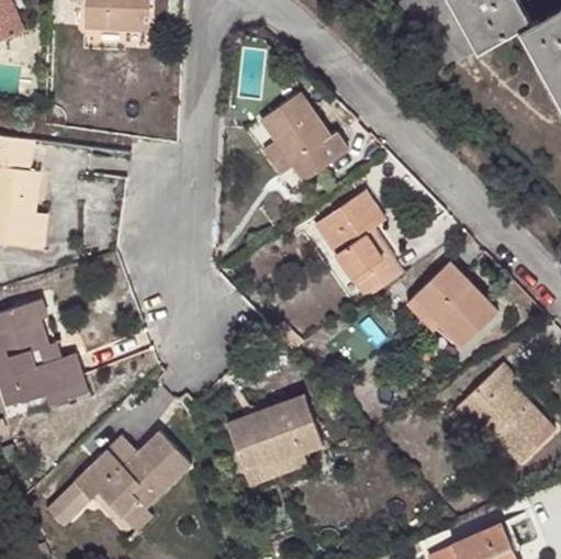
[(12,28),(0,33),(0,45),(27,32),(12,0),(2,0),(0,1),(12,28)]
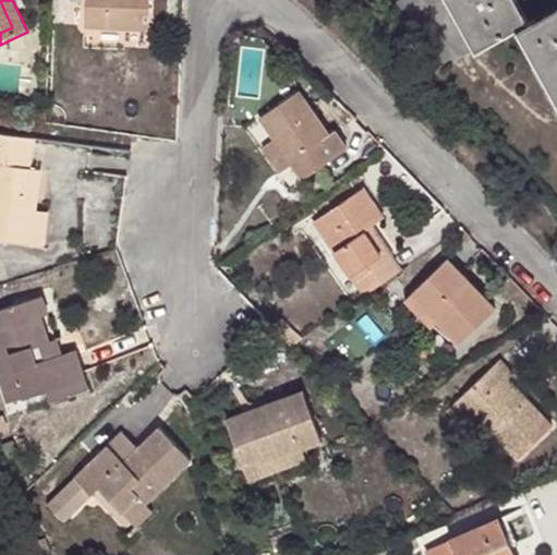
[(70,0),(70,5),(87,7),(86,29),(150,32),(150,0),(70,0)]
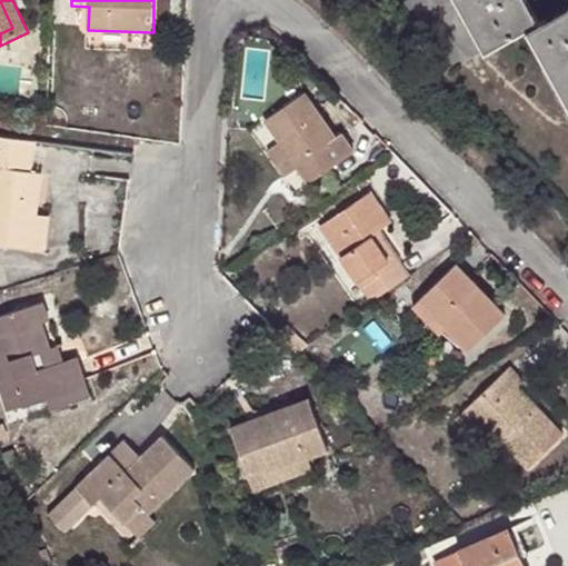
[(461,0),(488,46),(528,22),(567,93),(567,0),(564,0),(541,13),(534,0),(461,0)]
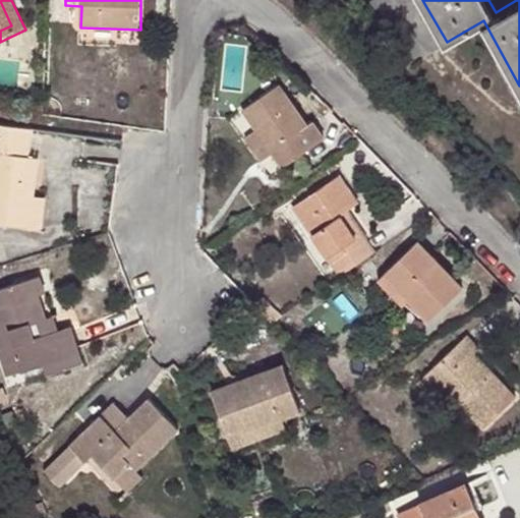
[(0,31),(11,25),(0,1),(0,31)]
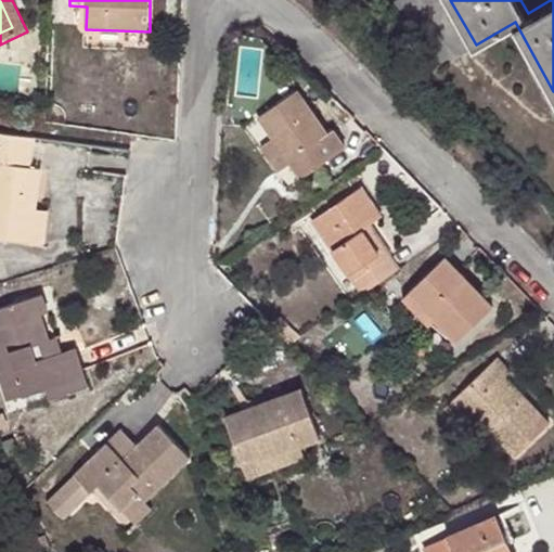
[(327,135),(299,94),(261,118),(275,138),(293,164),(304,180),(345,150),(333,131),(327,135)]
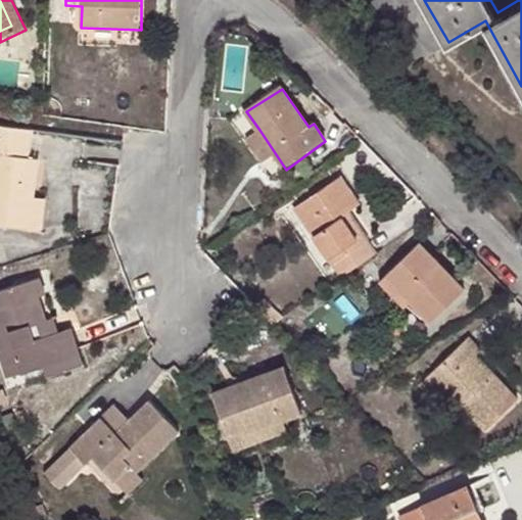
[(33,130),(0,124),(0,224),(27,228),(32,198),(37,159),(29,159),(33,130)]
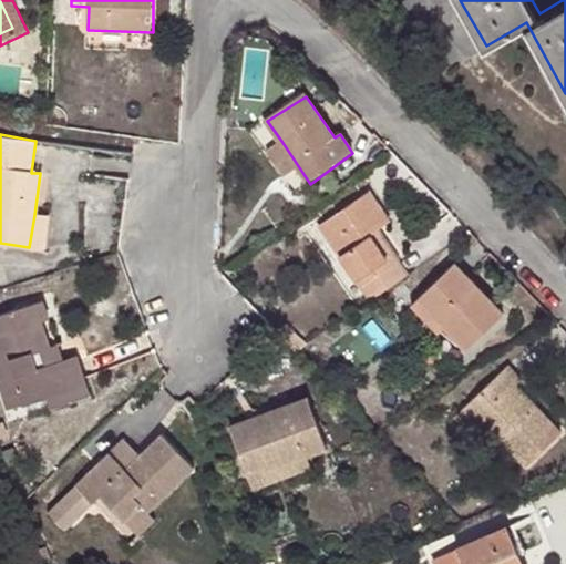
[(299,167),(281,141),(266,151),(285,177),(299,167)]
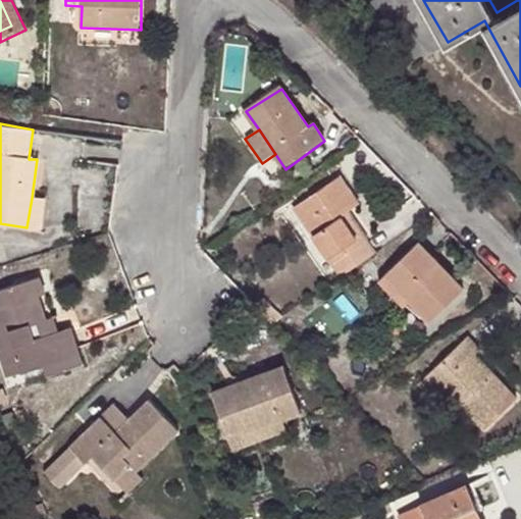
[(341,278),(375,255),(364,239),(356,243),(341,217),(348,212),(359,206),(341,177),(295,206),(341,278)]
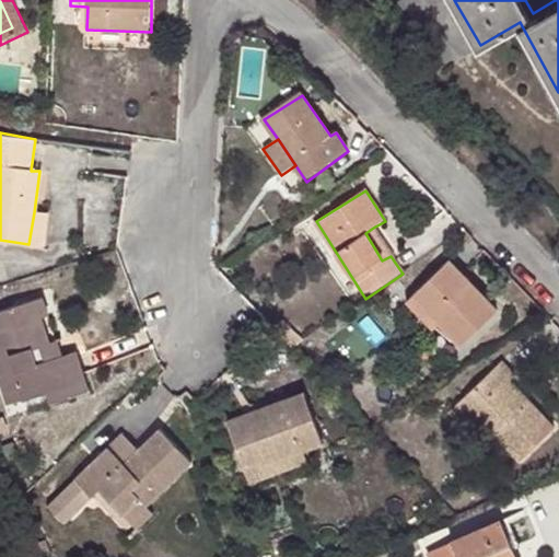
[(47,215),(34,212),(28,244),(43,246),(47,215)]
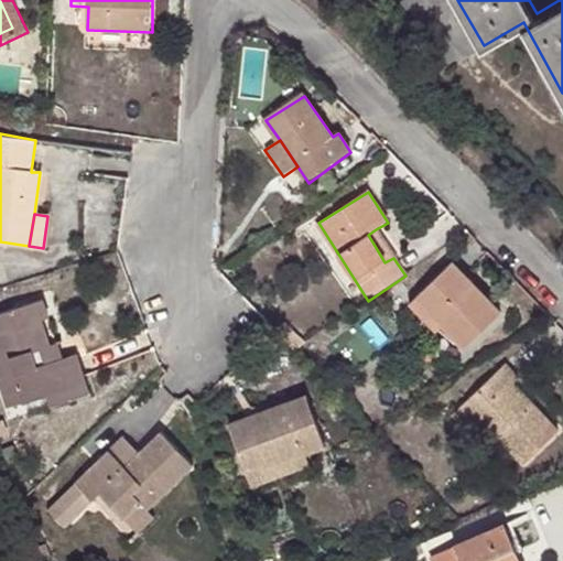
[(385,262),(393,258),(376,229),(368,235),(385,262)]
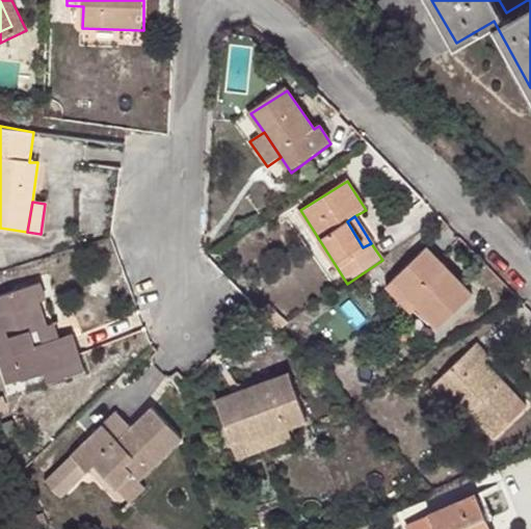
[(391,278),(415,303),(434,323),(469,291),(425,245),(391,278)]
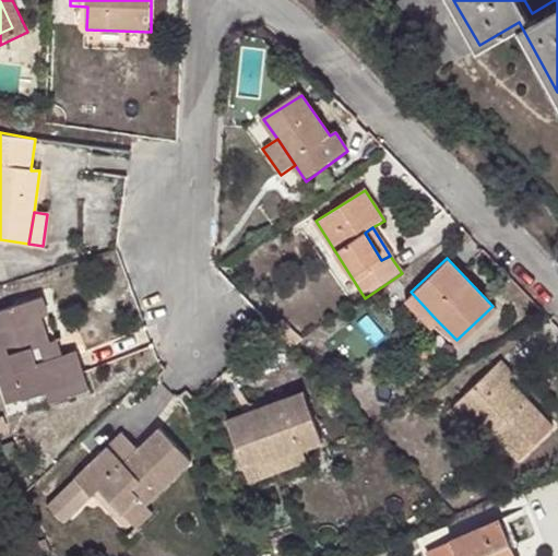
[(428,326),(436,319),(411,292),(402,299),(428,326)]
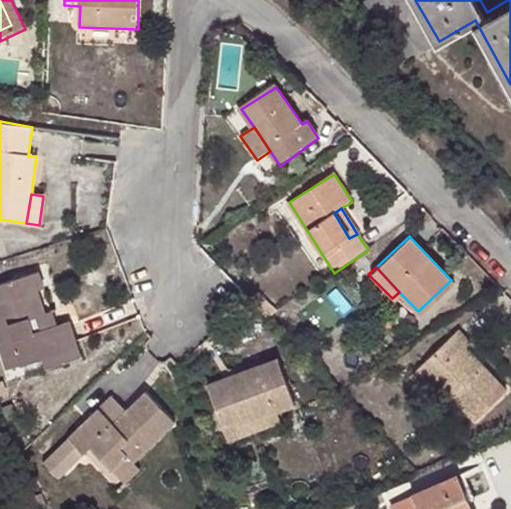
[(22,365),(42,359),(65,352),(57,326),(43,330),(40,316),(47,314),(40,291),(46,289),(40,273),(0,284),(0,345),(14,341),(19,357),(22,365)]
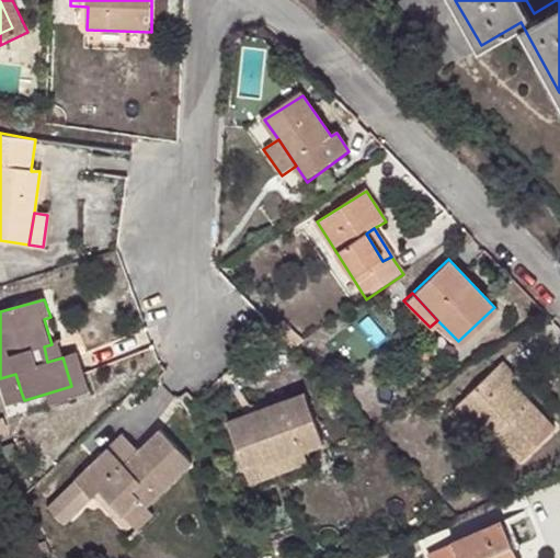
[(47,362),(63,357),(58,342),(52,344),(44,346),(47,362)]
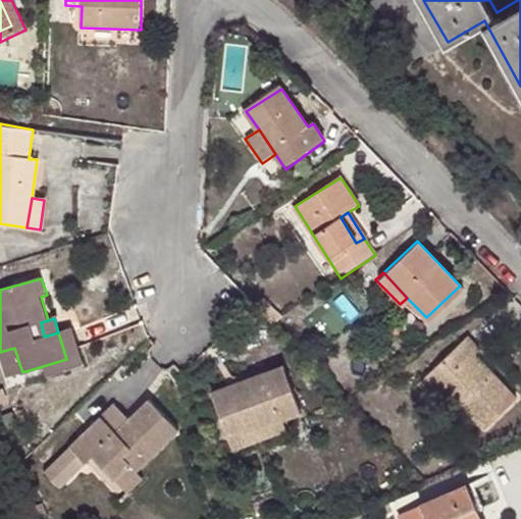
[(66,359),(43,366),(48,377),(87,367),(73,327),(58,332),(66,359)]
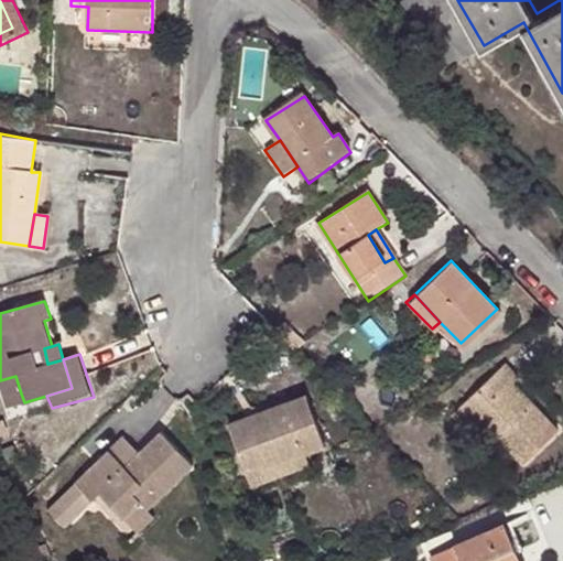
[(505,429),(498,435),(526,463),(558,429),(510,383),(518,376),(504,363),(458,407),(482,430),(488,424),(494,418),(505,429)]
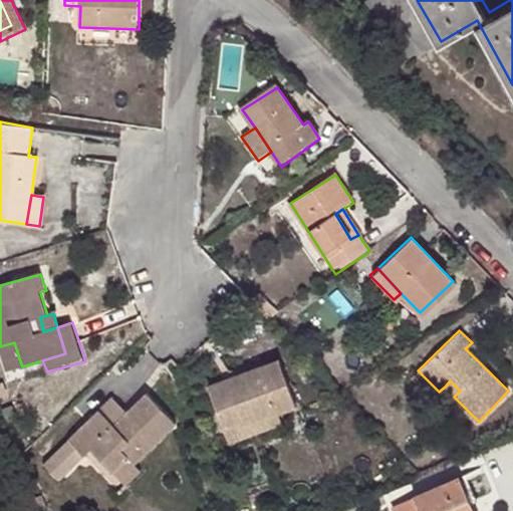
[(14,342),(0,346),(5,362),(19,358),(14,342)]
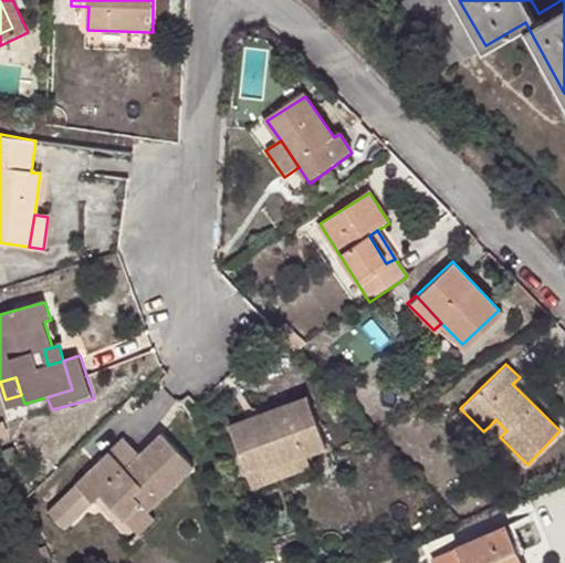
[(269,469),(311,454),(332,446),(313,399),(233,428),(251,472),(268,466),(269,469)]
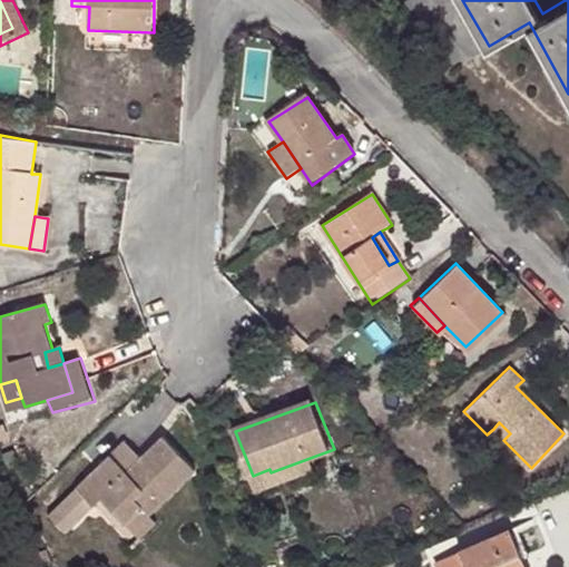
[(479,442),(487,434),(463,411),(454,420),(479,442)]
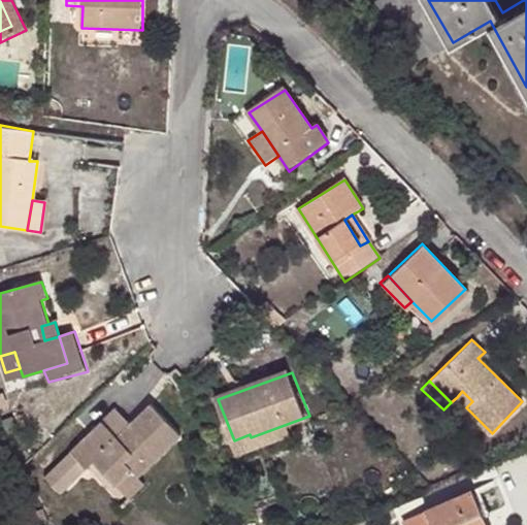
[(457,397),(466,407),(472,401),(462,391),(457,397)]
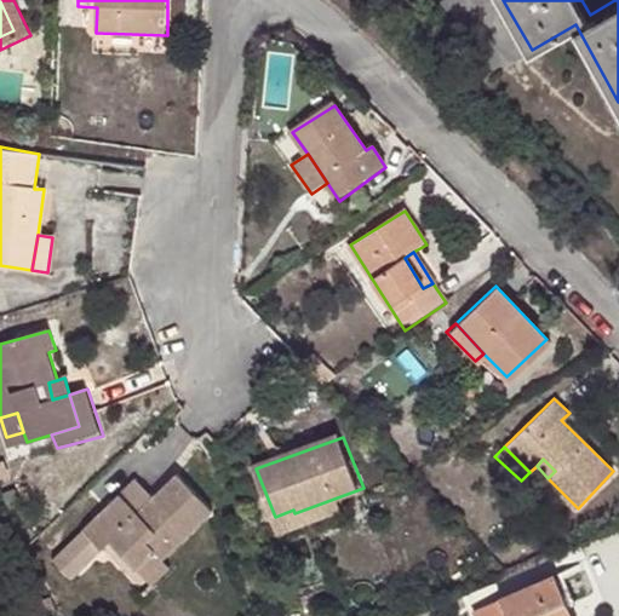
[(154,552),(164,562),(213,511),(177,475),(155,496),(139,512),(122,494),(84,533),(102,551),(110,542),(137,569),(154,552)]
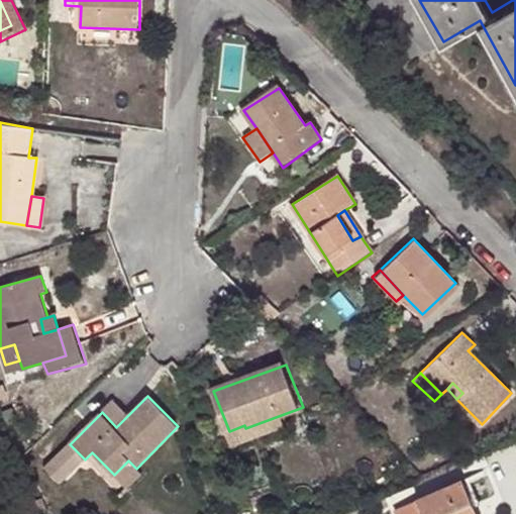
[(115,399),(102,412),(116,427),(129,414),(115,399)]
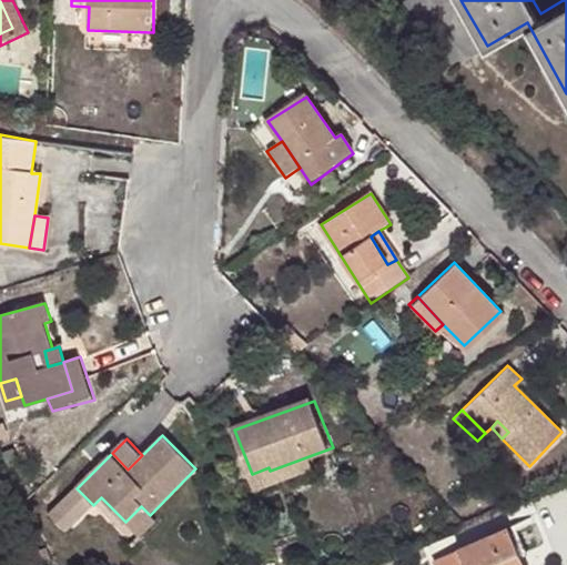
[(317,470),(312,455),(270,471),(269,467),(252,474),(257,490),(317,470)]
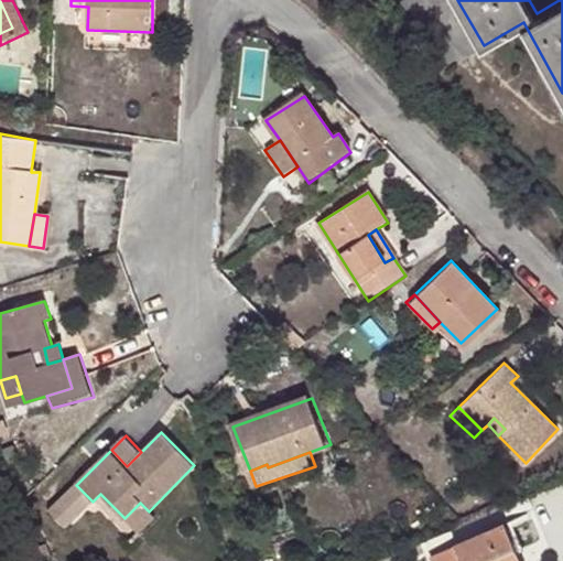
[(68,526),(93,502),(76,485),(53,508),(68,526)]
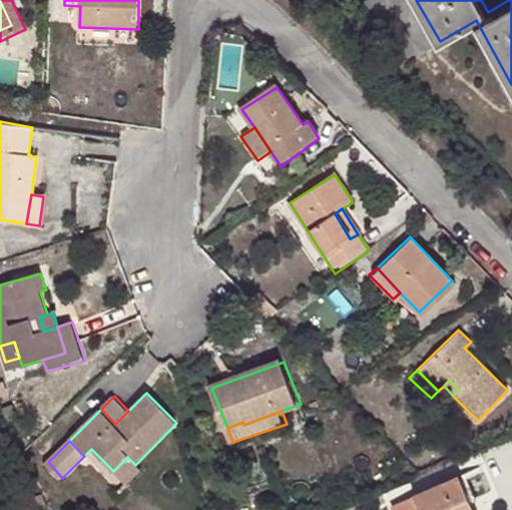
[(140,469),(135,465),(127,457),(113,471),(126,484),(140,469)]
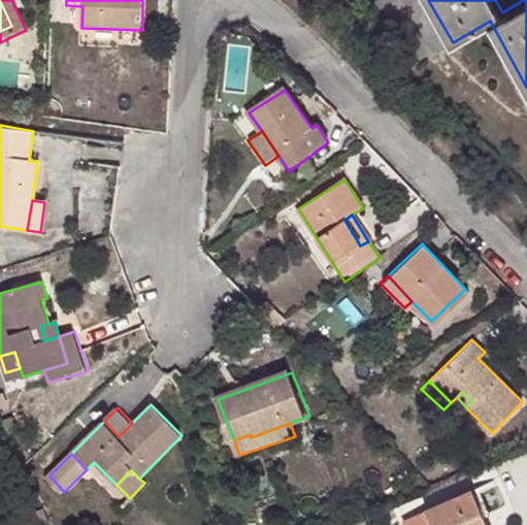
[(476,524),(474,518),(480,516),(469,489),(400,515),(404,524),(476,524)]
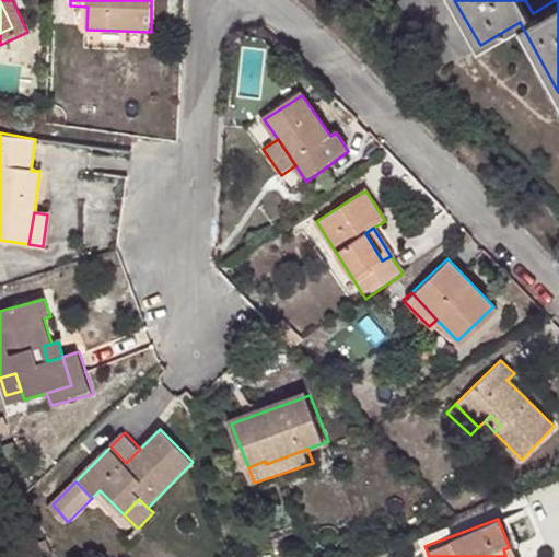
All buildings are outlined.
